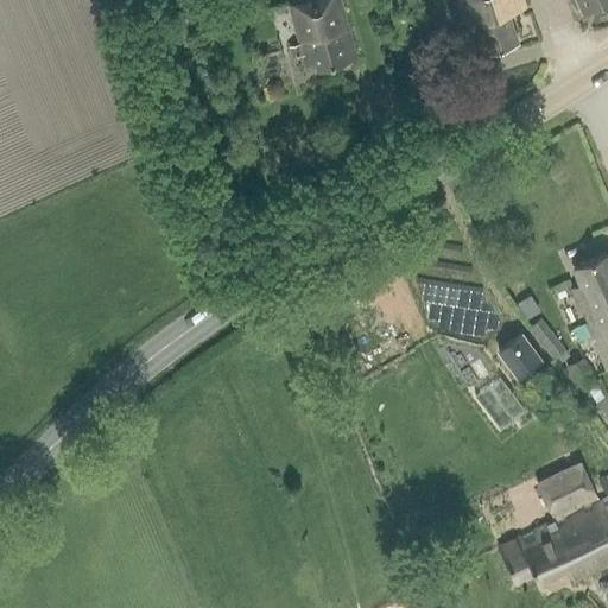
[(292,0),(289,1),(298,43),(291,44),(293,56),(301,55),(302,59),(303,58),(305,67),(315,64),(315,67),(356,56),(341,0),(292,0)]
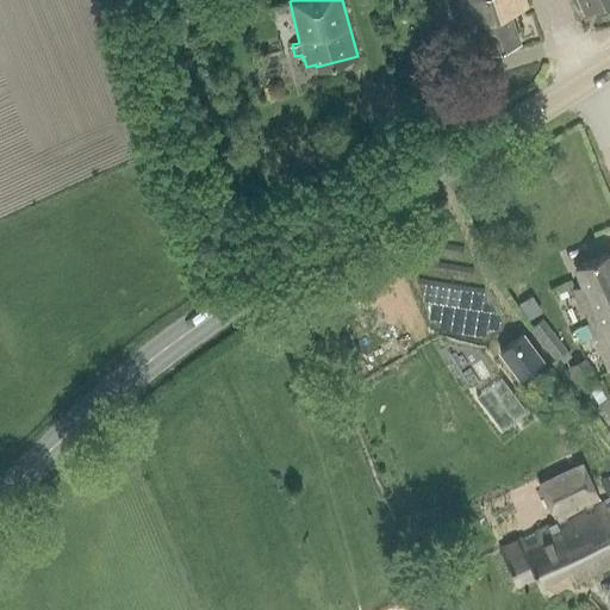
[(509,13),(528,7),(524,0),(460,0),(471,31),(461,35),(465,45),(474,43),(478,54),(518,41),(509,13)]
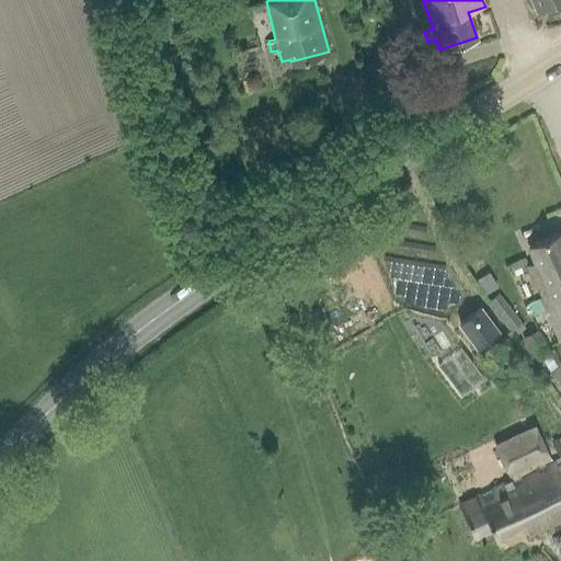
[(560,0),(531,0),(538,13),(560,2),(560,0)]
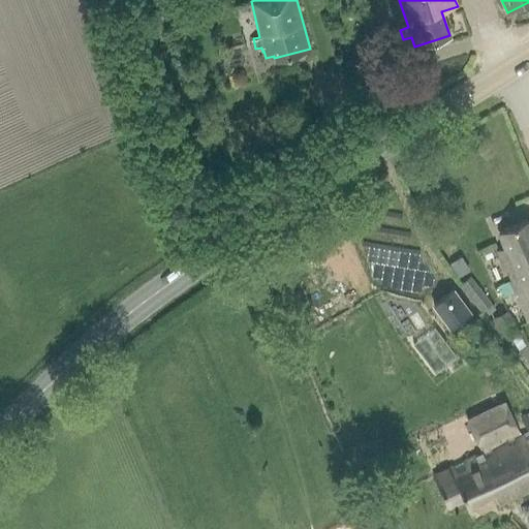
[(528,219),(500,231),(510,254),(502,257),(519,292),(528,286),(528,219)]
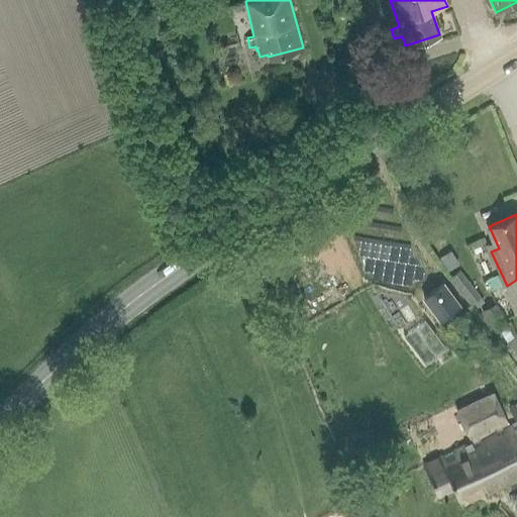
[(423,296),(440,320),(462,304),(446,280),(423,296)]
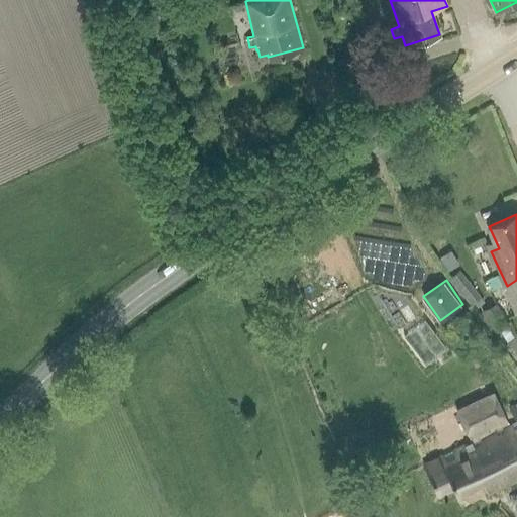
[(516,280),(507,286),(516,309),(516,280)]
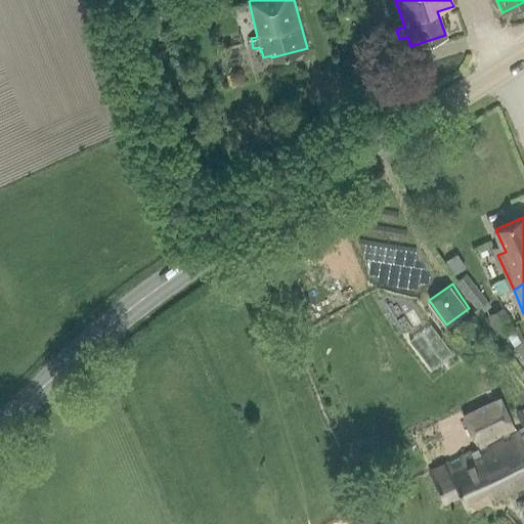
[(504,306),(488,314),(498,336),(514,329),(504,306)]
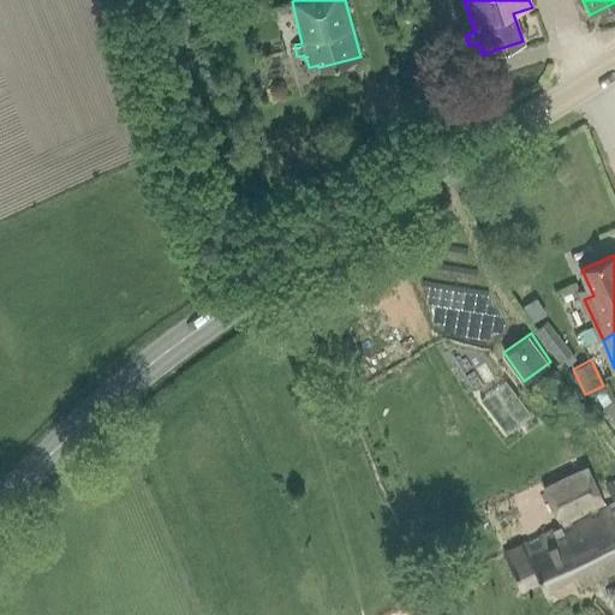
[(542,487),(561,525),(503,554),(523,590),(543,580),(547,587),(574,573),(581,589),(614,571),(614,481),(608,485),(614,500),(614,501),(607,506),(586,465),(542,487)]
